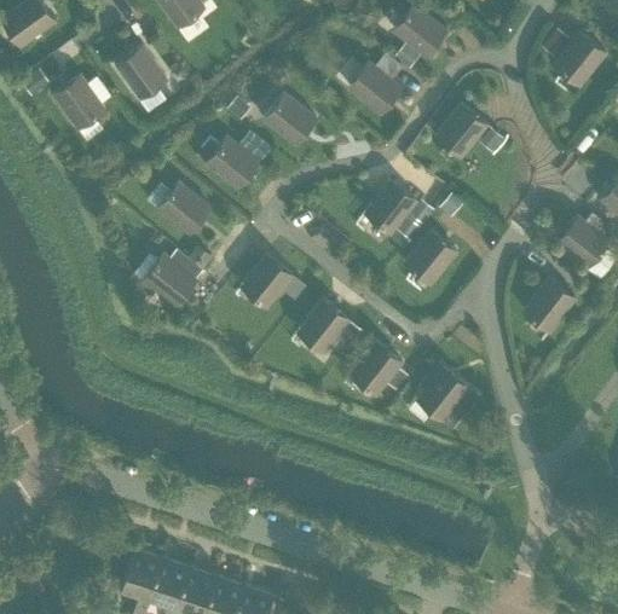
[(38,0),(32,0),(3,22),(12,35),(17,33),(26,46),(56,24),(38,0)]
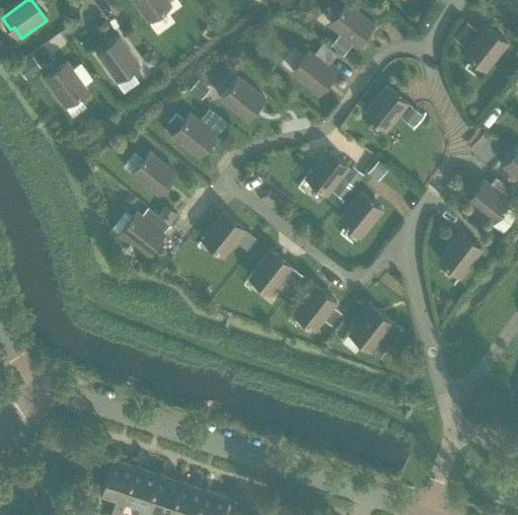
[(158,13),(161,16),(172,8),(166,0),(132,0),(148,21),(158,13)]
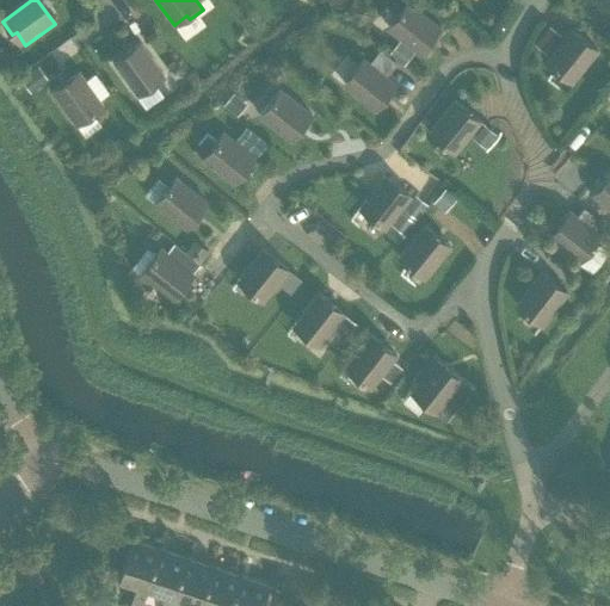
[(84,10),(81,20),(94,23),(97,12),(84,10)]
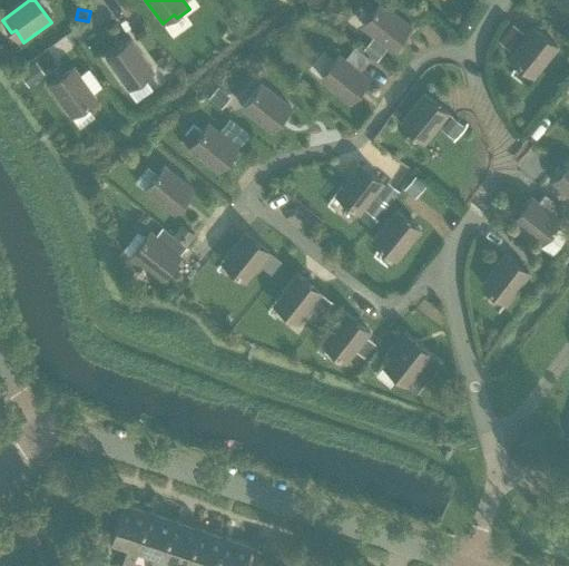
[(363,30),(389,51),(393,55),(412,30),(386,9),(376,21),(373,18),(363,30)]
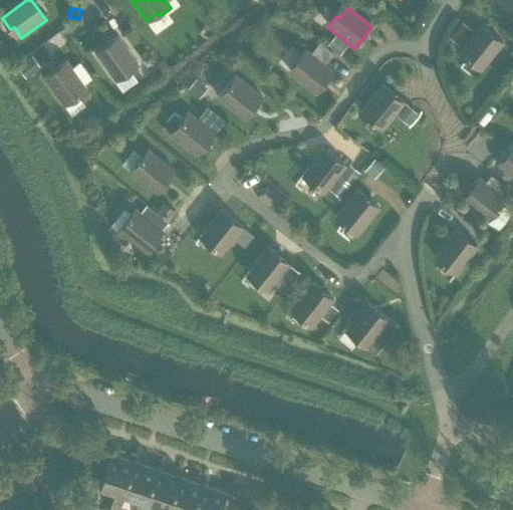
[(464,26),(453,40),(461,47),(472,33),(464,26)]
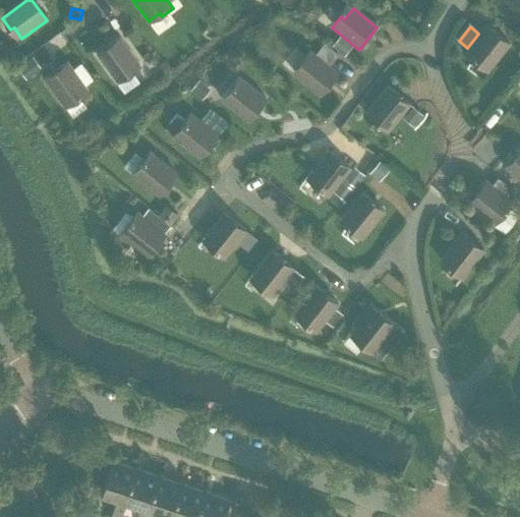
[(511,47),(488,29),(469,53),(480,62),(477,65),(489,74),(511,47)]
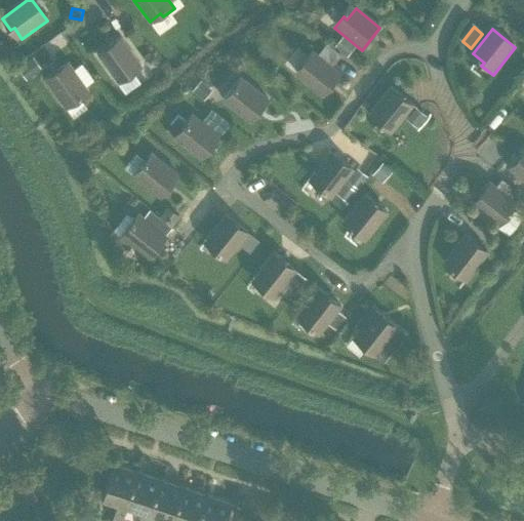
[(137,36),(131,41),(138,50),(145,46),(137,36)]
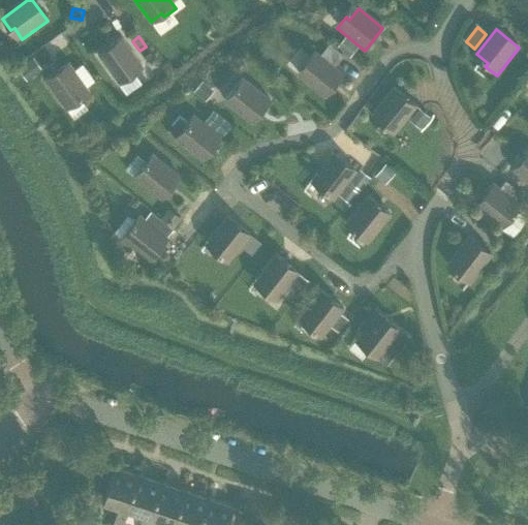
[(348,39),(340,50),(351,59),(360,49),(348,39)]
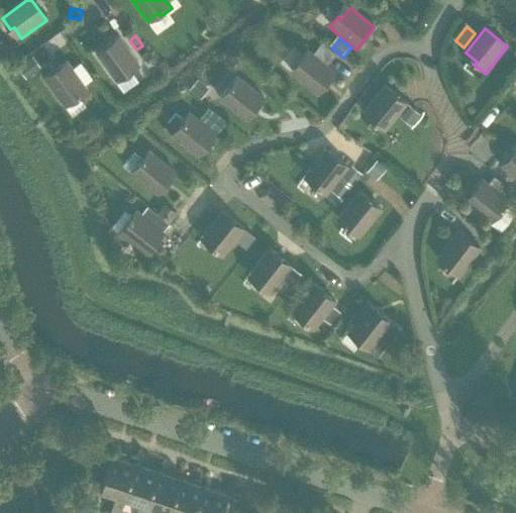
[(126,73),(128,76),(140,68),(120,39),(97,57),(115,81),(126,73)]
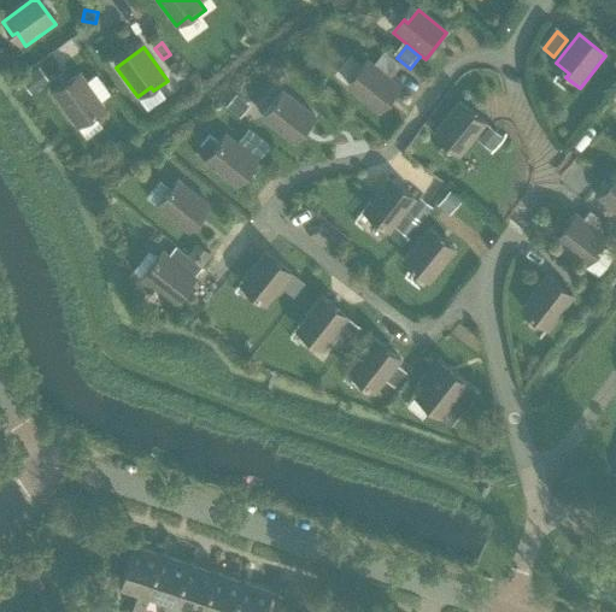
[(386,56),(377,66),(393,80),(402,68),(386,56)]
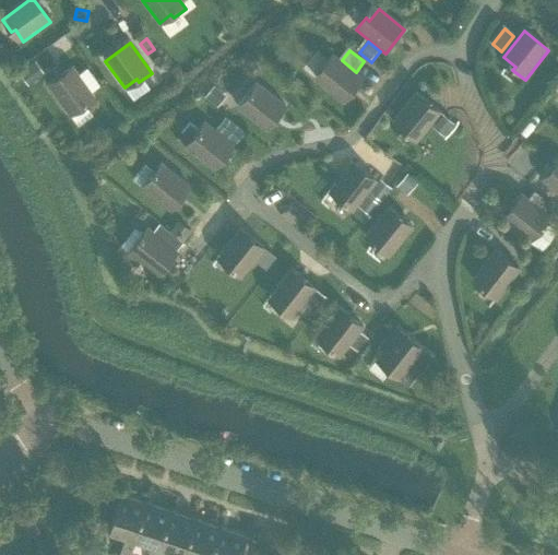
[(345,105),(364,81),(334,58),(324,70),(328,72),(319,84),(345,105)]
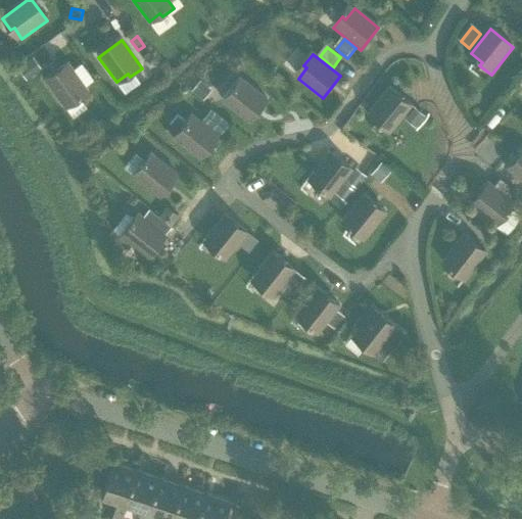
[(33,61),(20,69),(28,82),(41,73),(33,61)]
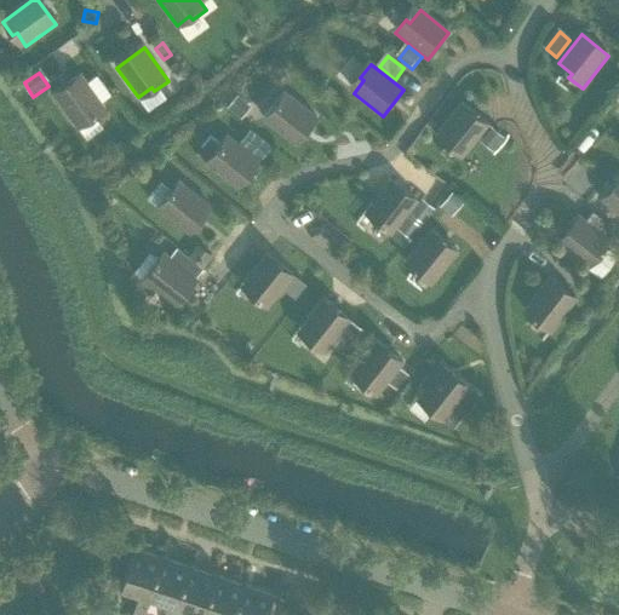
[(90,118),(92,121),(107,111),(82,78),(55,97),(76,127),(90,118)]
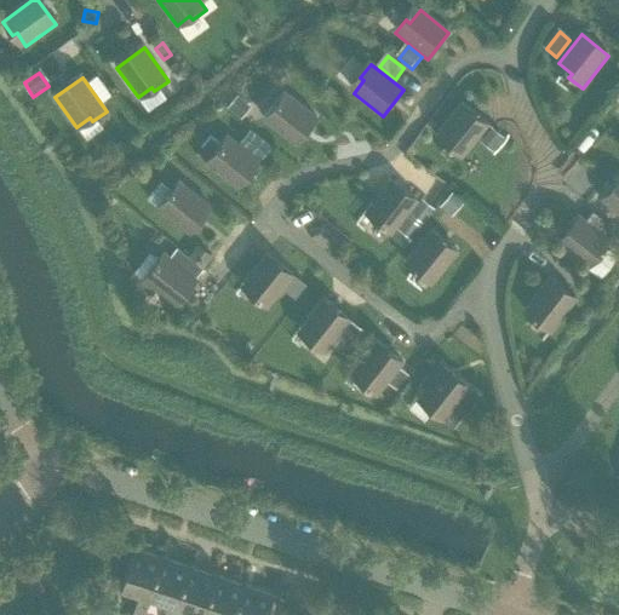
[(298,148),(319,121),(286,96),(275,109),(279,111),(269,124),(298,148)]
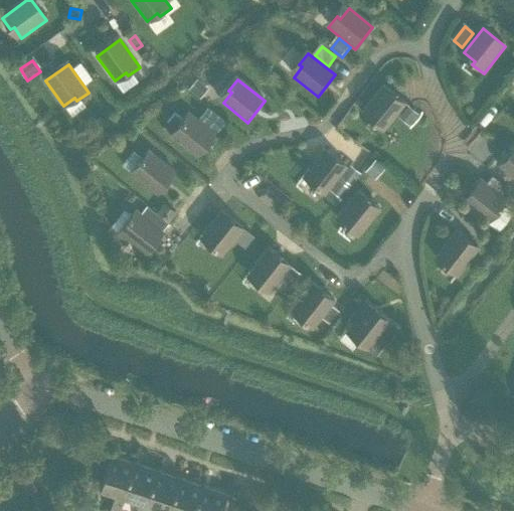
[(199,82),(191,92),(200,99),(207,90),(199,82)]
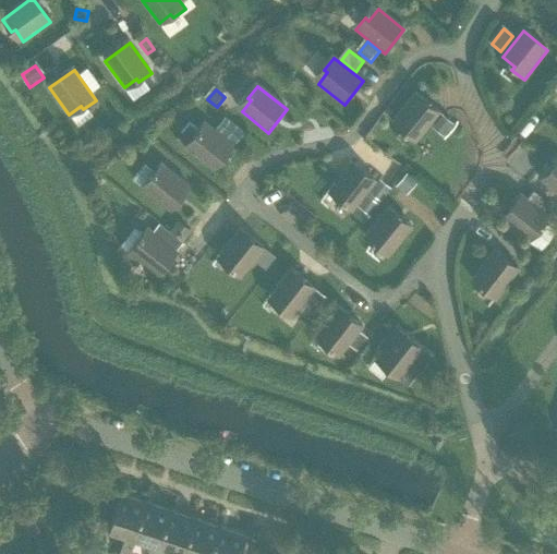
[(440,115),(416,96),(394,124),(406,135),(408,132),(420,141),(440,115)]
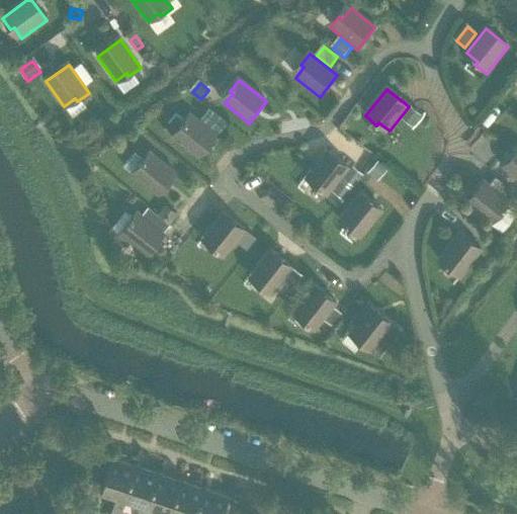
[(413,110),(406,119),(414,126),(421,118),(413,110)]
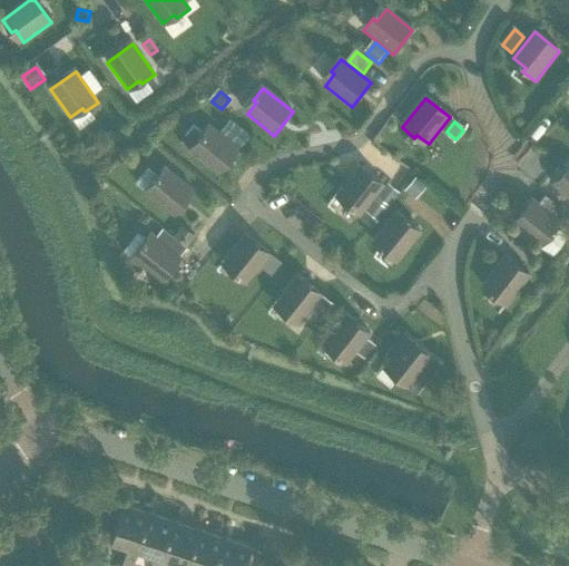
[(237,126),(227,137),(241,148),(249,136),(237,126)]
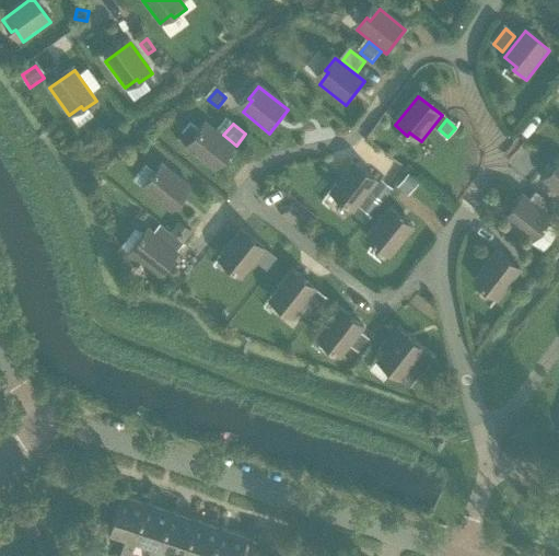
[(199,140),(190,152),(217,173),(235,149),(207,125),(196,138),(199,140)]
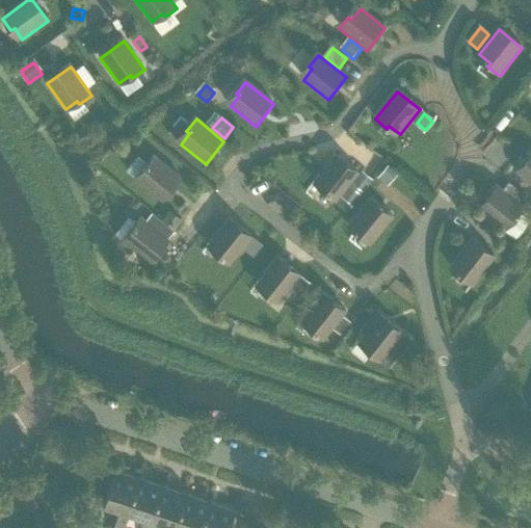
[(327,190),(325,193),(337,203),(360,175),(337,157),(317,182),(327,190)]
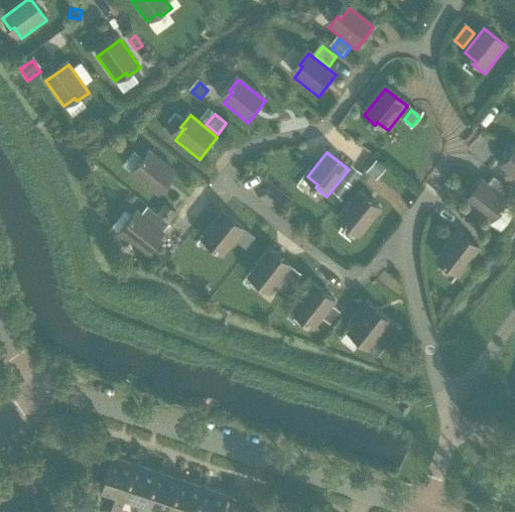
[(144,167),(135,177),(159,197),(176,175),(150,153),(141,164),(144,167)]
